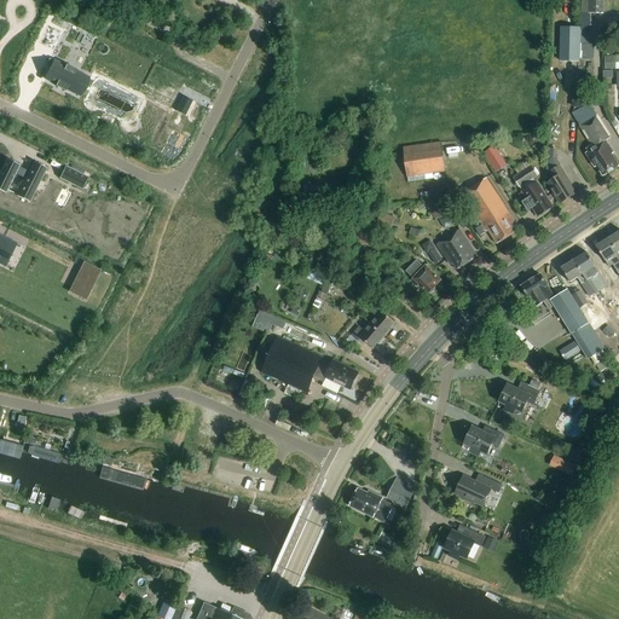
[(590,0),(591,12),(606,13),(605,0),(590,0)]
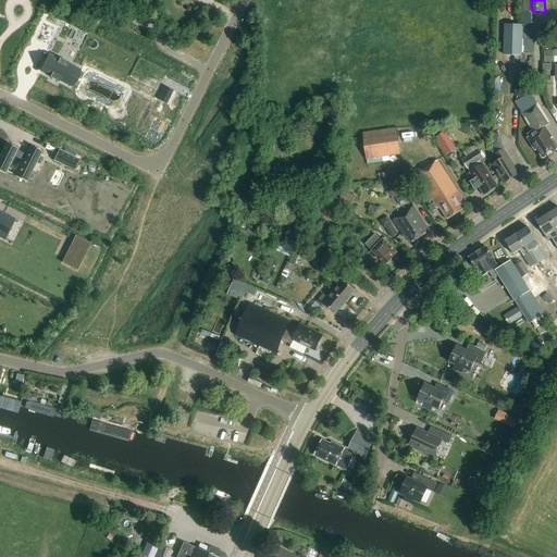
[(522,25),(505,25),(504,57),(521,57),(522,25)]
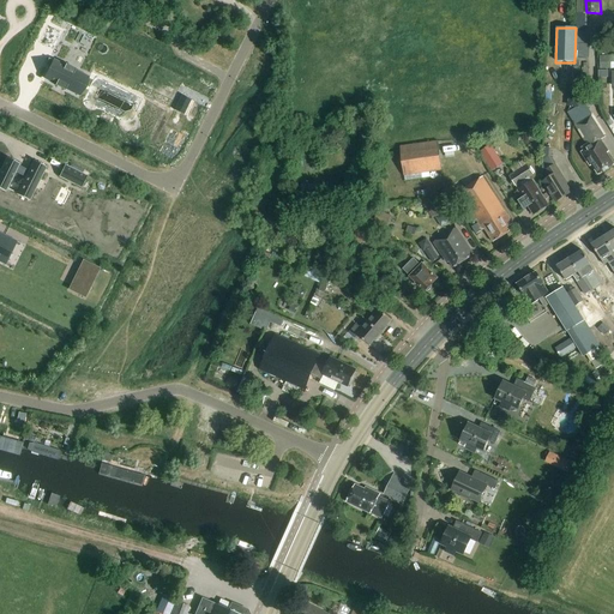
[(612,68),(612,56),(601,56),(601,68),(612,68)]
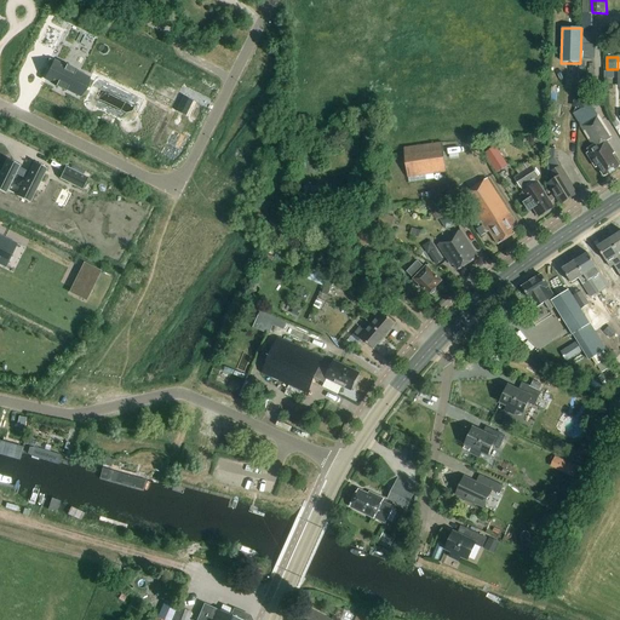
[(52,68),(47,79),(58,84),(57,86),(67,91),(68,89),(81,96),(90,79),(76,72),(78,70),(68,64),(67,67),(51,58),(47,65),(52,68)]
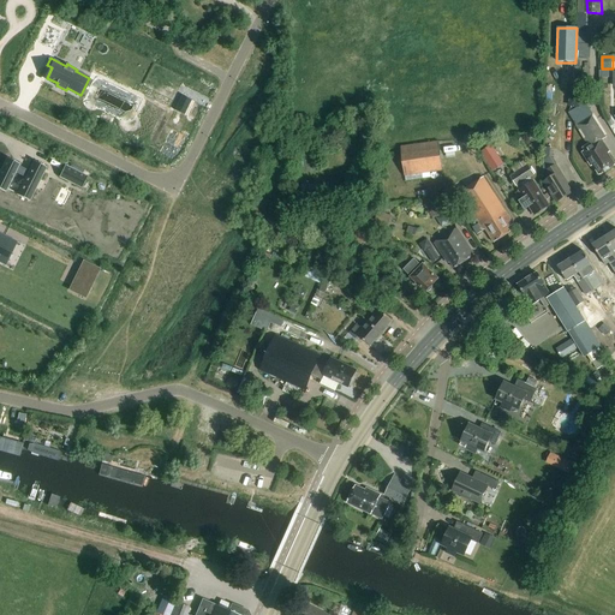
[(181,96),(175,111),(185,115),(192,101),(181,96)]
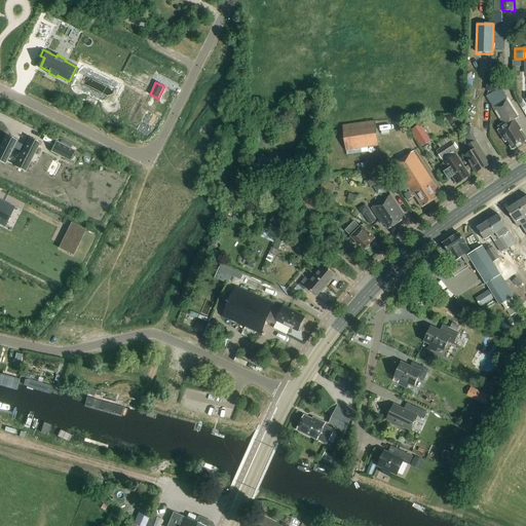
[(501,87),(487,98),(493,107),(508,98),(501,87)]
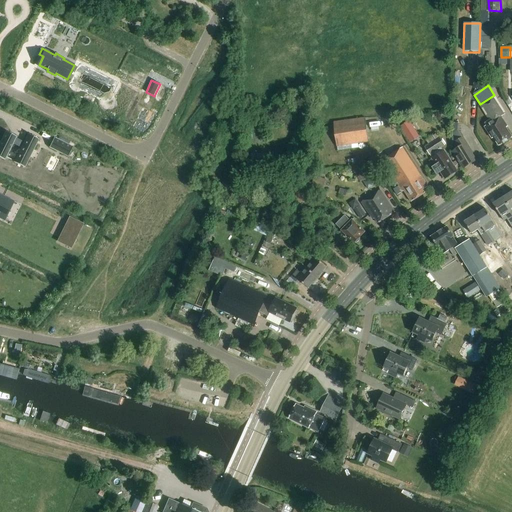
[(485,127),(489,133),(488,133),(493,140),(495,139),(500,146),(511,138),(511,136),(506,128),(508,127),(502,117),(505,115),(494,97),(480,107),(489,121),(485,124),(487,126),(485,127)]
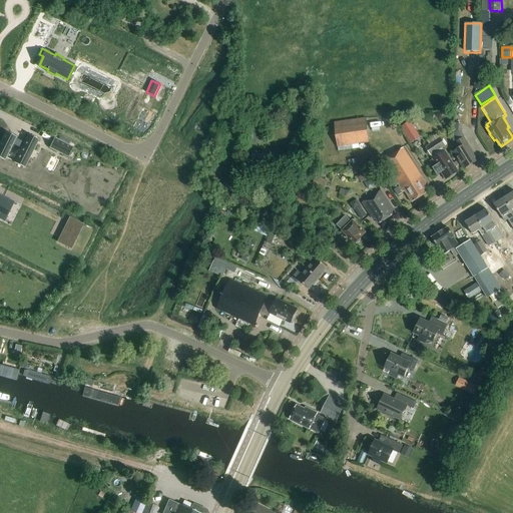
[(370,142),(367,117),(335,122),(338,147),(370,142)]
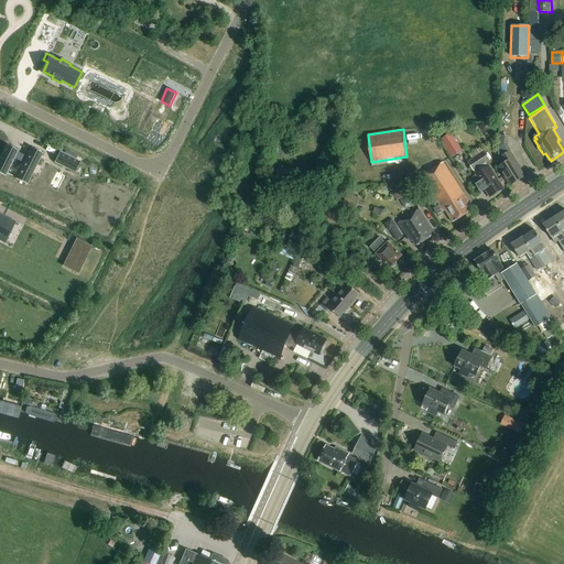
[(452,133),(441,140),(452,156),(463,150),(452,133)]
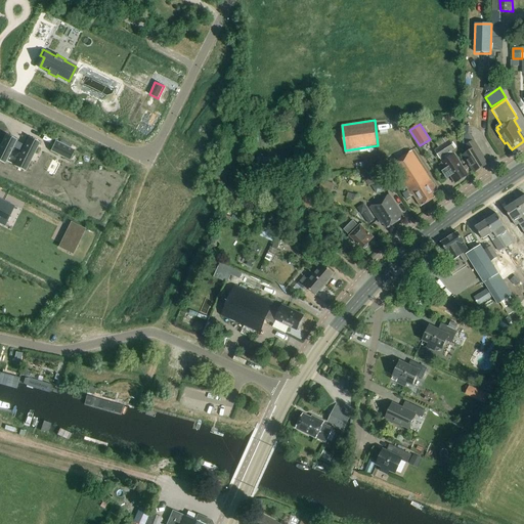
[(5,134),(0,145),(0,161),(4,163),(5,164),(13,147),(22,151),(14,166),(26,171),(38,147),(40,142),(29,137),(25,145),(16,141),(17,140),(15,139),(5,134)]
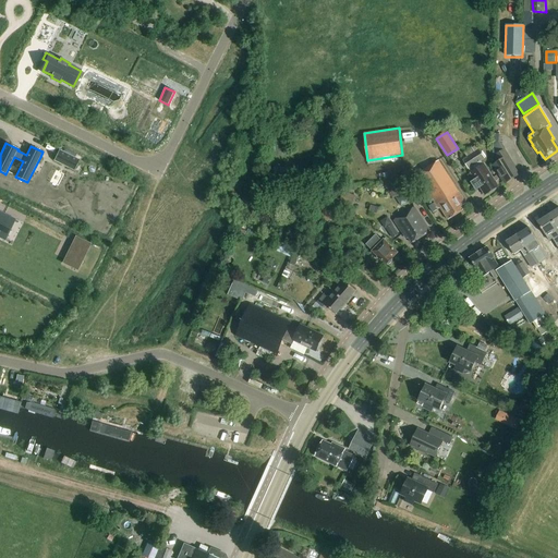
[(60,149),(55,160),(75,171),(81,160),(60,149)]
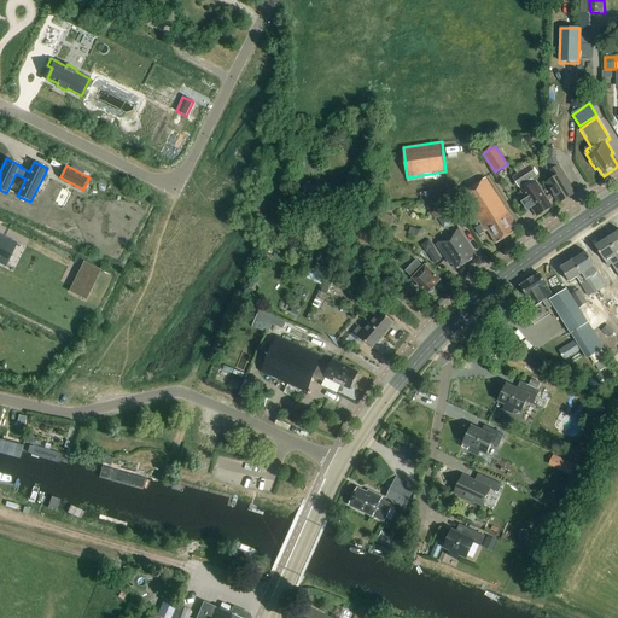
[(532,208),(537,216),(544,211),(546,211),(549,209),(549,208),(552,207),(532,179),(537,175),(531,165),(514,178),(520,186),(524,191),(520,192),(526,200),(522,203),(528,211),(532,208)]
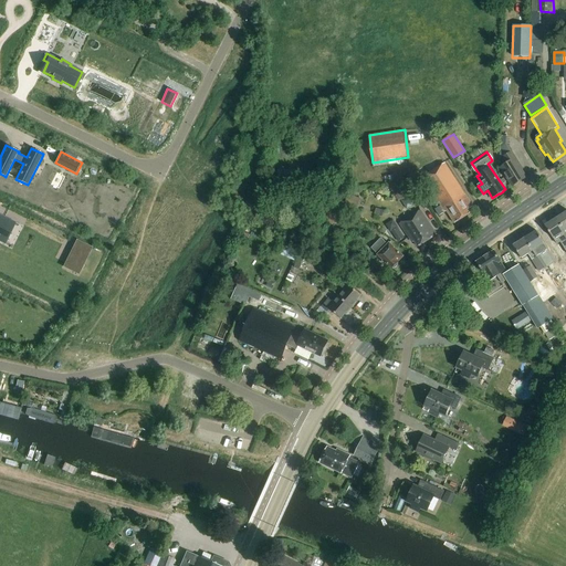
[(513,186),(526,177),(519,166),(520,165),(511,153),(504,157),(507,163),(501,167),(513,186)]
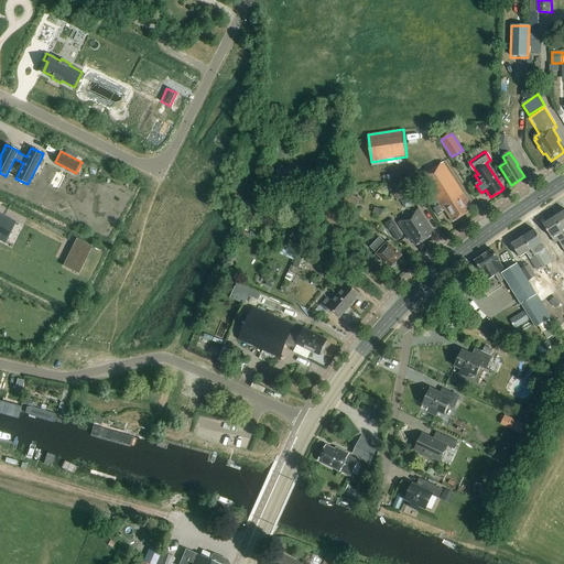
[(466,208),(470,206),(444,162),(422,175),(438,203),(433,207),(438,214),(446,209),(454,221),(468,213),(466,208)]
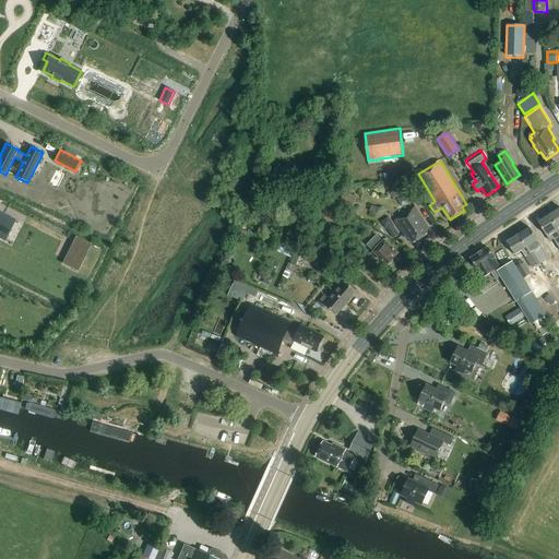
[(57,198),(63,185),(46,177),(39,189),(57,198)]
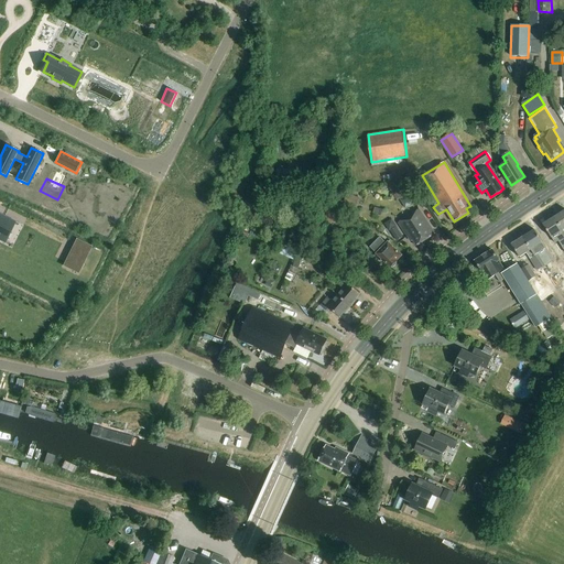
[(320,179),(307,179),(307,188),(321,187),(320,179)]
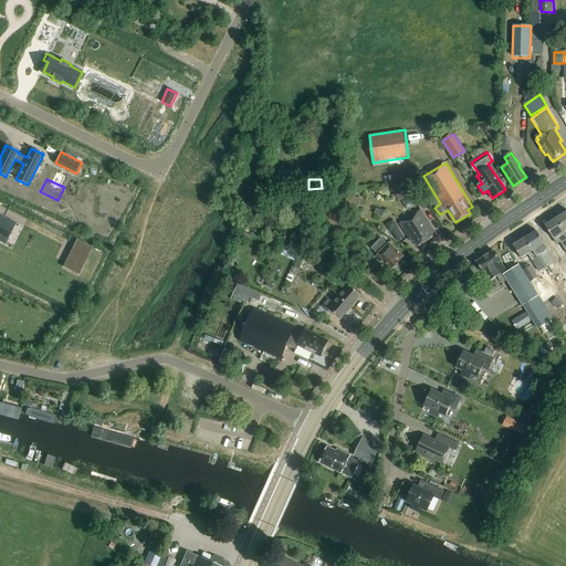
[(391,190),(399,201),(410,194),(418,203),(425,200),(413,184),(396,187),(391,190)]
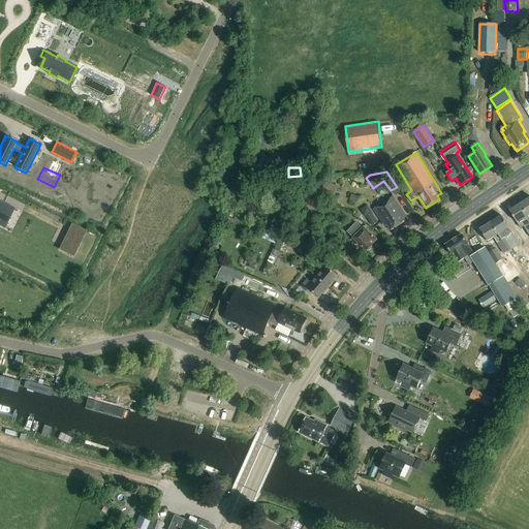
[(325,181),(322,189),(334,193),(337,185),(325,181)]
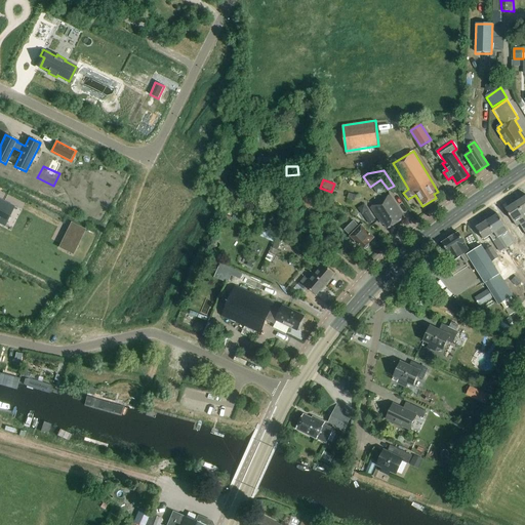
[(286,180),(281,190),(293,198),(299,190),(286,180)]
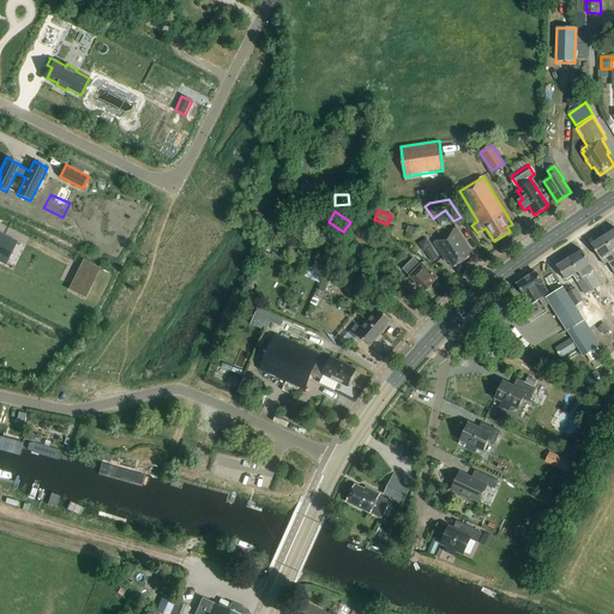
[(326,215),(311,216),(312,228),(326,227),(326,215)]
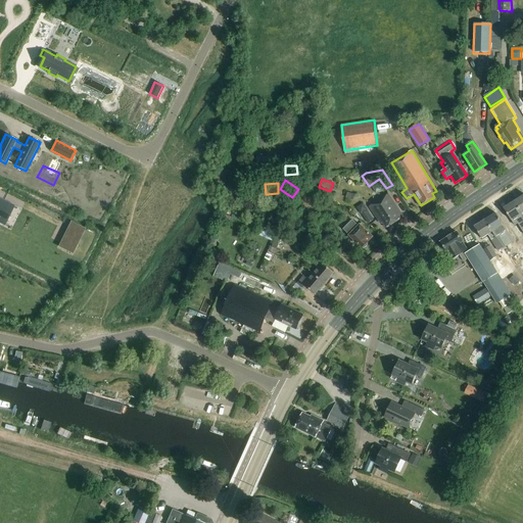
[(400,216),(402,215),(389,194),(369,208),(378,221),(379,220),(386,229),(401,218),(400,216)]
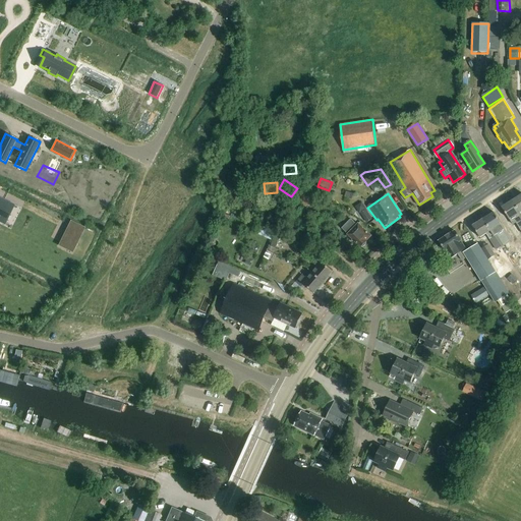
[(0,221),(2,223),(4,220),(12,204),(0,197),(0,221)]
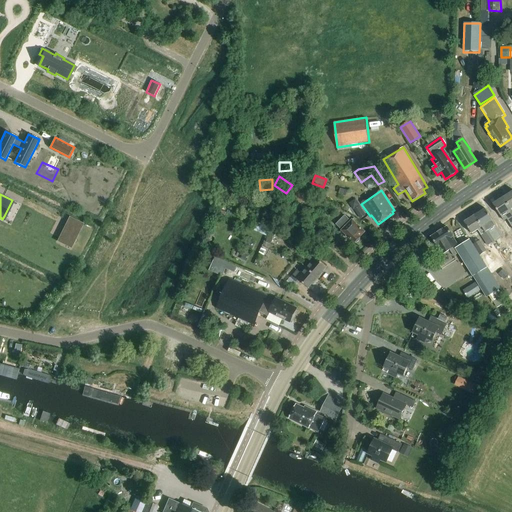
[(504,198),(494,204),(501,215),(504,220),(507,219),(511,226),(511,210),(511,209),(504,198)]
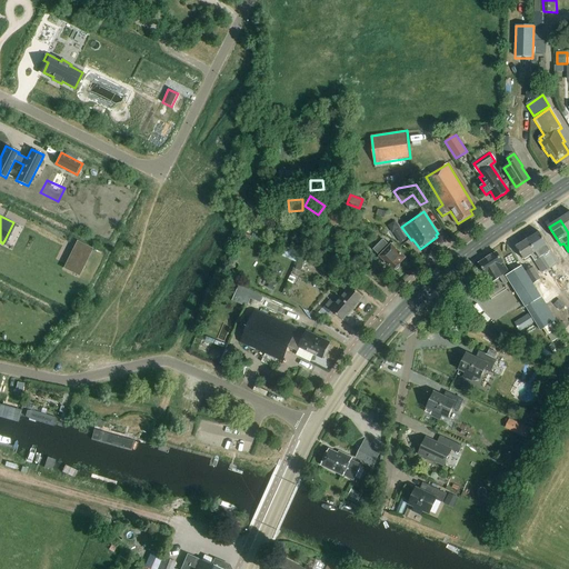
[(400,230),(395,233),(401,242),(407,239),(400,230)]
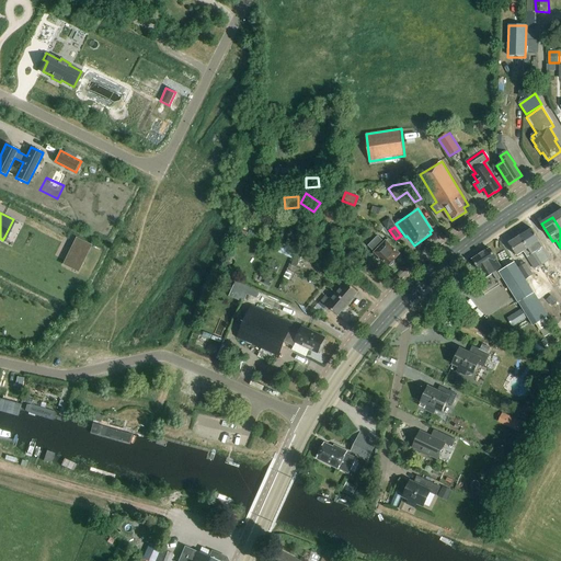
[(533,229),(522,236),(529,249),(533,254),(538,251),(544,248),(540,241),(533,229)]
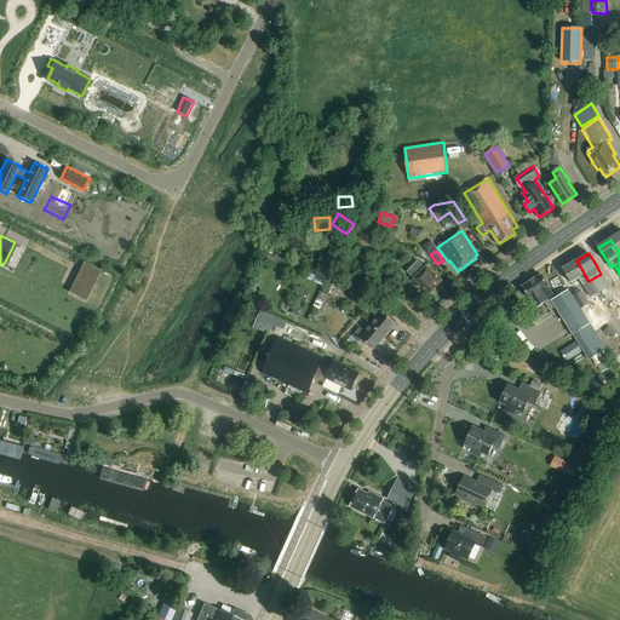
[(418,260),(408,271),(417,280),(430,292),(435,293),(437,290),(437,287),(442,280),(428,268),(426,269),(418,260)]
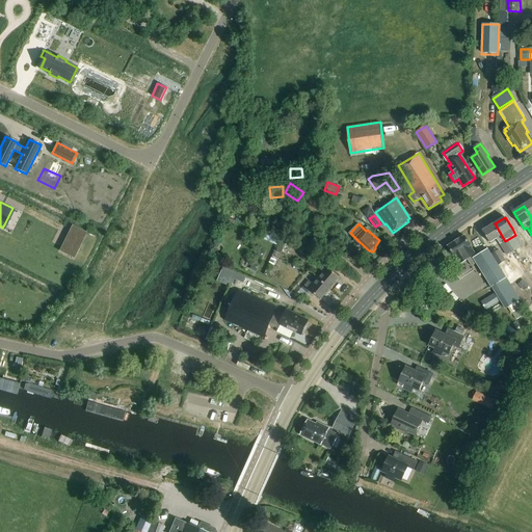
[(495,223),(483,231),(490,244),(497,240),(504,251),(513,246),(510,241),(506,243),(505,241),(502,236),(495,223)]
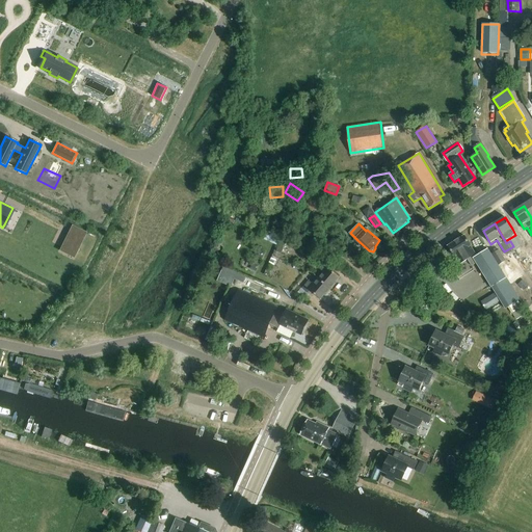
[(520,300),(493,257),(488,249),(477,257),(464,237),(450,246),(459,262),(467,257),(473,266),(477,263),(506,310),(508,308),(519,301),(520,300)]
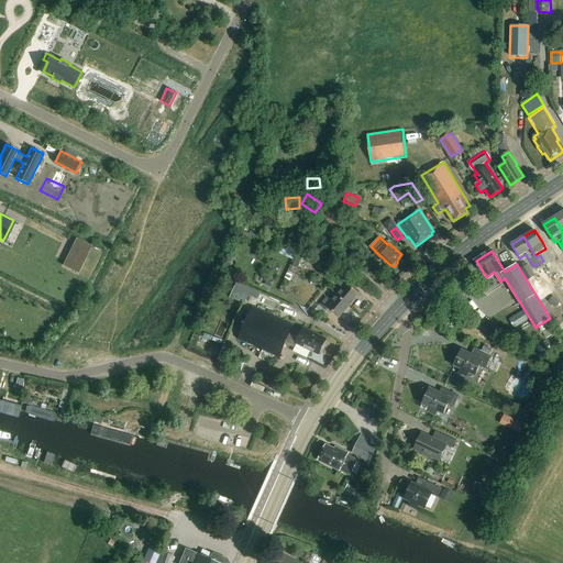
[(543,261),(533,266),(537,272),(547,266),(548,265),(540,252),(534,255),(536,257),(540,255),(543,261)]
